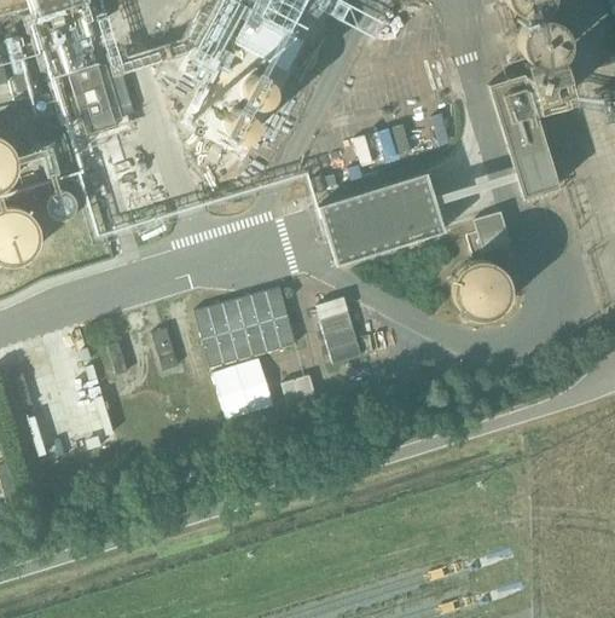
[(35,0),(40,15),(88,0),(35,0)]
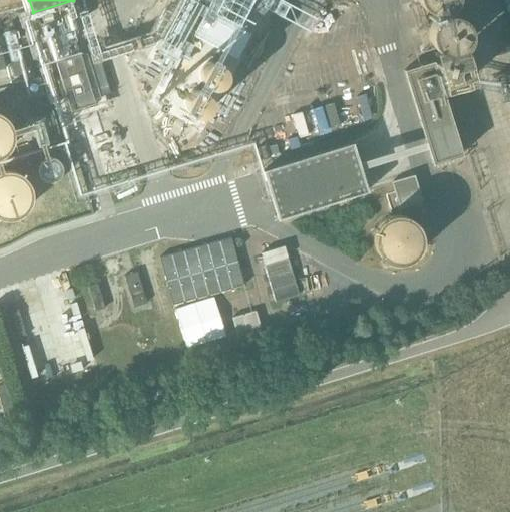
[(267,15),(287,25),(299,3),(294,0),(178,0),(159,37),(161,38),(149,60),(168,70),(154,97),(171,106),(167,112),(204,132),(267,15)]
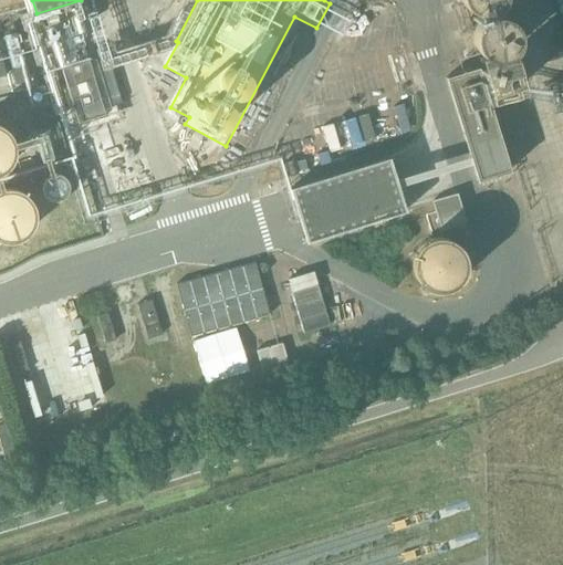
[(464,0),(465,2),(467,4),(469,8),(472,10),(476,11),(479,13),(481,13),(486,13),(489,13),(492,12),(494,12),(497,10),(499,9),(501,8),(503,4),(506,1),(506,0),(464,0)]
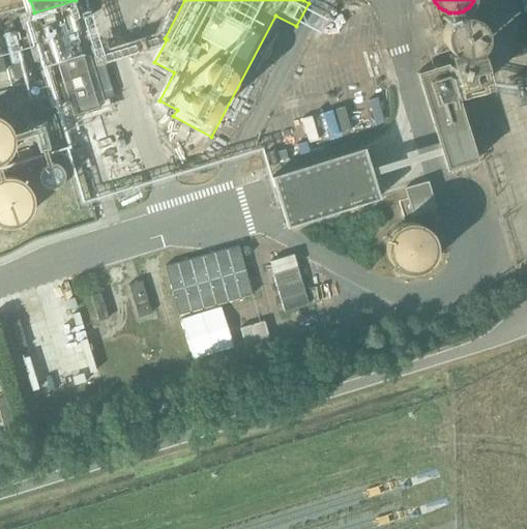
[(84,24),(79,8),(67,12),(71,28),(84,24)]
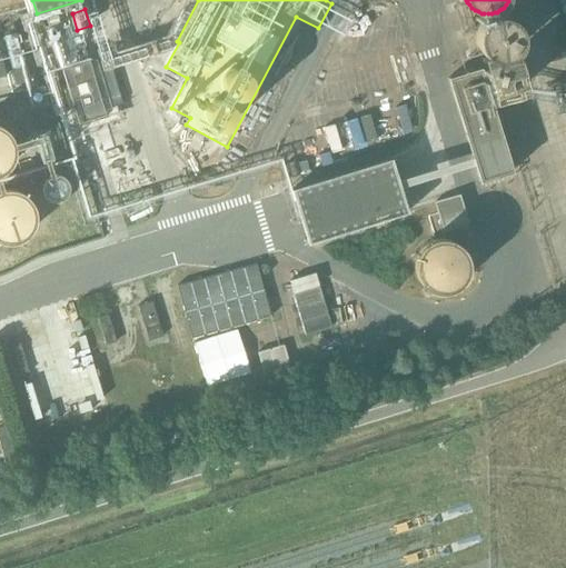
[(478,39),(478,42),(479,43),(480,46),(482,48),(482,49),(484,51),(485,53),(488,56),(492,58),(495,59),(497,60),(502,60),(505,60),(508,59),(513,58),(516,56),(517,55),(519,52),(522,49),(523,47),(524,45),(525,42),(525,40),(525,36),(525,33),(524,31),(524,28),(523,26),(520,22),(518,21),(517,19),(514,17),(512,16),(509,15),(506,15),(504,13),(502,13),(498,13),(495,15),(493,16),(489,17),(487,19),(485,20),(483,23),(482,26),(480,28),(479,30),(478,33),(478,36),(478,38),(478,39)]
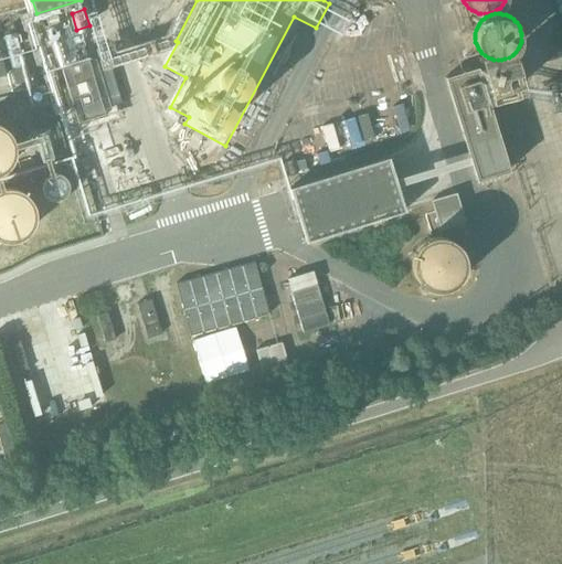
[(93,67),(91,61),(64,68),(81,123),(107,115),(105,108),(93,67)]
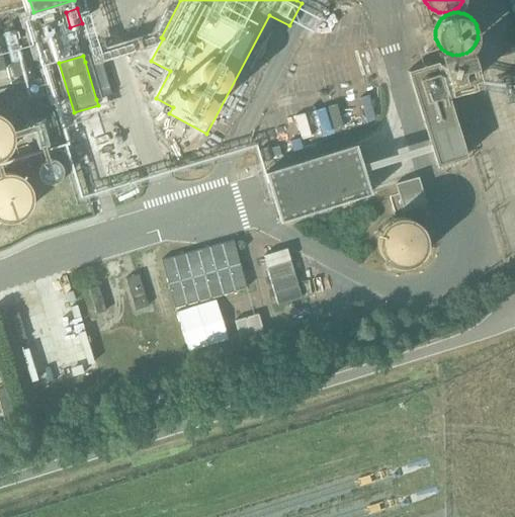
[(101,57),(85,62),(96,99),(113,94),(101,57)]
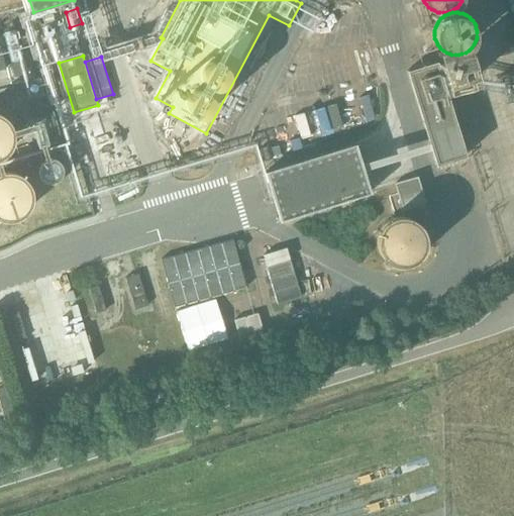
[(446,92),(440,73),(437,63),(409,72),(438,165),(467,157),(446,92)]
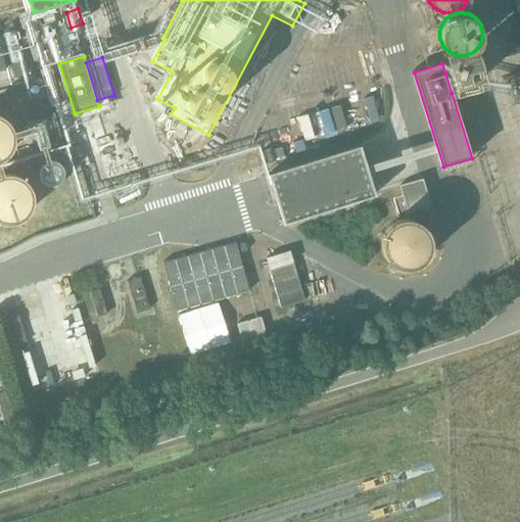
[(472,86),(466,66),(445,74),(452,93),(472,86)]
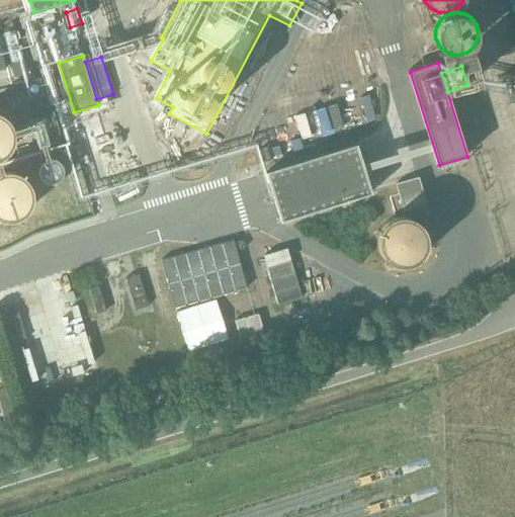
[(10,121),(7,118),(5,117),(2,115),(0,114),(0,159),(3,158),(5,157),(7,155),(10,153),(11,151),(13,149),(14,147),(14,146),(15,143),(16,141),(16,139),(16,137),(16,135),(15,133),(15,130),(14,127),(13,125),(12,123),(10,121)]
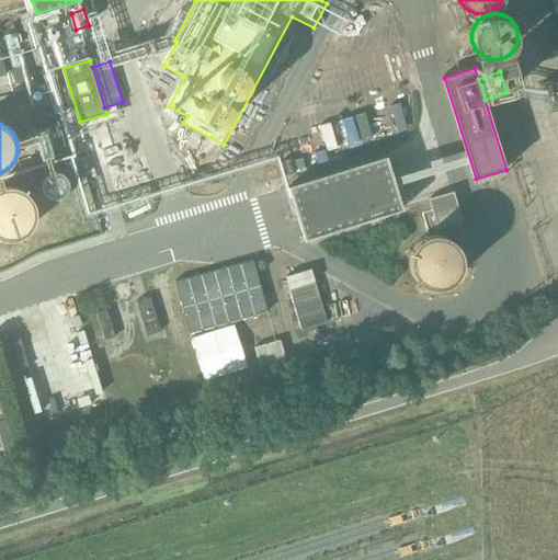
[(34,138),(33,140),(33,143),(33,145),(33,146),(33,147),(34,148),(35,151),(37,153),(40,155),(42,157),(44,157),(46,157),(49,157),(50,157),(53,156),(55,153),(57,151),(58,150),(58,149),(59,147),(59,146),(59,145),(59,143),(59,140),(58,139),(58,137),(57,136),(56,134),(54,133),(53,133),(50,132),(48,130),(47,130),(44,130),(42,132),(40,133),(38,134),(36,136),(35,137),(34,138)]
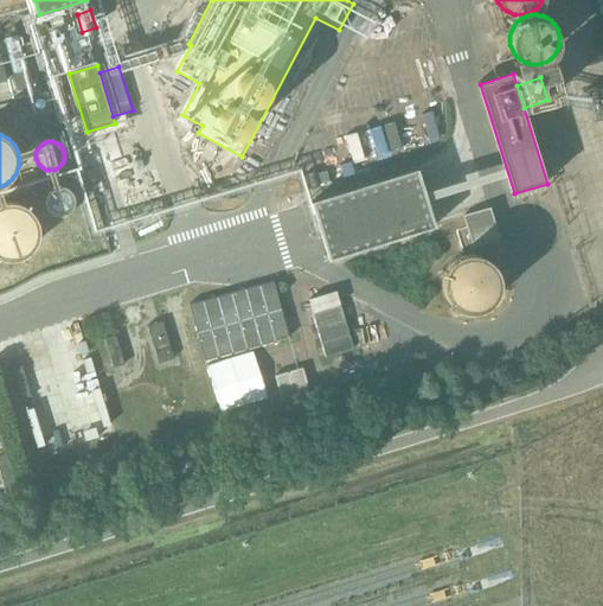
[(332,249),(436,224),(423,171),(318,196),(332,249)]
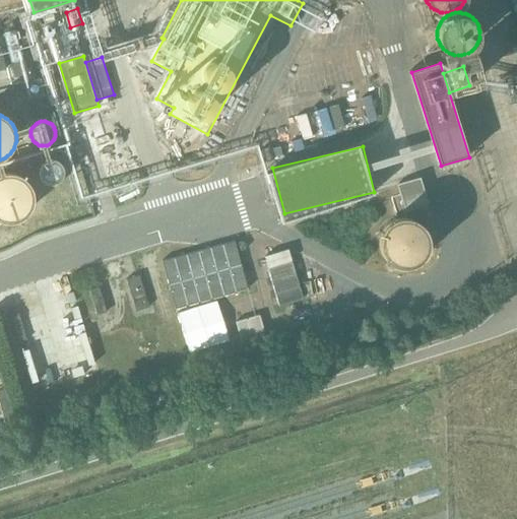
[(45,164),(44,166),(43,167),(43,169),(42,170),(42,171),(42,173),(42,174),(42,175),(43,176),(43,177),(44,179),(45,179),(46,181),(48,182),(49,183),(50,184),(53,184),(55,184),(57,184),(59,183),(60,183),(62,182),(62,181),(64,179),(65,178),(66,176),(66,174),(66,173),(66,171),(66,169),(66,168),(65,167),(64,165),(63,163),(61,161),(60,160),(58,160),(56,159),(54,159),(51,159),(50,160),(48,161),(47,163),(45,164)]
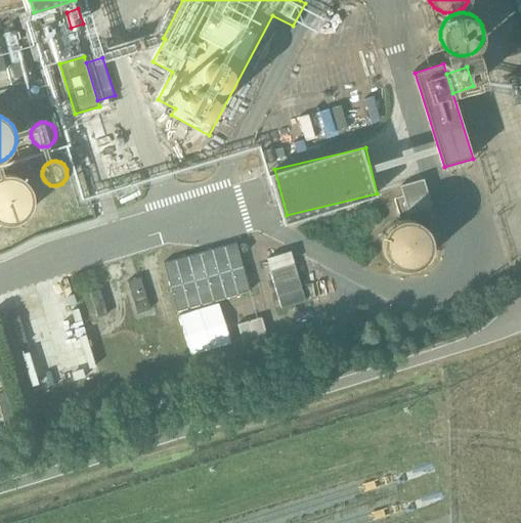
[(0,177),(0,220),(1,221),(3,222),(7,222),(10,223),(13,223),(15,222),(18,221),(23,220),(25,218),(27,217),(28,215),(31,212),(32,210),(33,208),(33,206),(34,203),(34,202),(34,200),(34,198),(34,197),(34,194),(33,190),(32,188),(31,187),(29,184),(27,182),(25,180),(22,178),(17,177),(15,176),(13,176),(10,175),(7,176),(3,177),(0,177)]
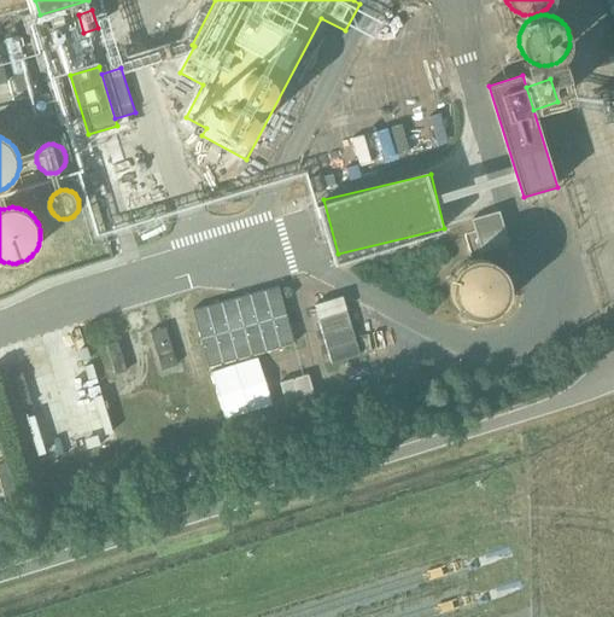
[(510,244),(501,211),(474,220),(484,251),(510,244)]
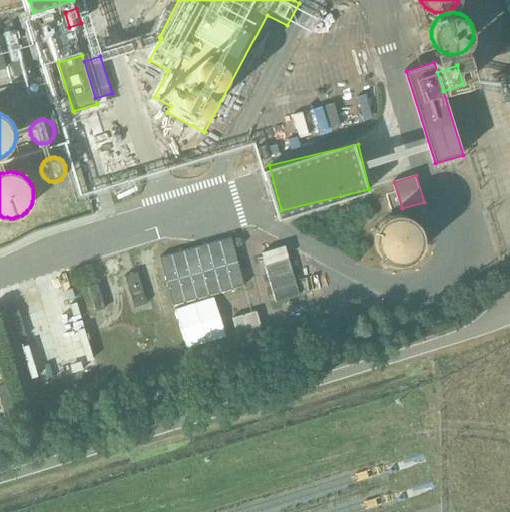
[(411,218),(407,216),(405,216),(401,216),(397,216),(394,217),(390,218),(387,220),(386,221),(384,223),(382,224),(380,227),(379,231),(378,233),(377,235),(377,237),(377,239),(377,240),(377,243),(377,244),(378,246),(378,249),(379,251),(381,254),(383,257),(386,260),(389,262),(391,263),(393,264),(397,265),(399,265),(403,265),(405,265),(409,264),(411,263),(415,261),(418,259),(419,257),(421,254),(423,251),(423,250),(424,248),(425,245),(425,244),(425,241),(425,239),(425,236),(425,234),(424,233),(424,232),(423,229),(422,227),(420,225),(418,222),(416,221),(413,219),(411,218)]
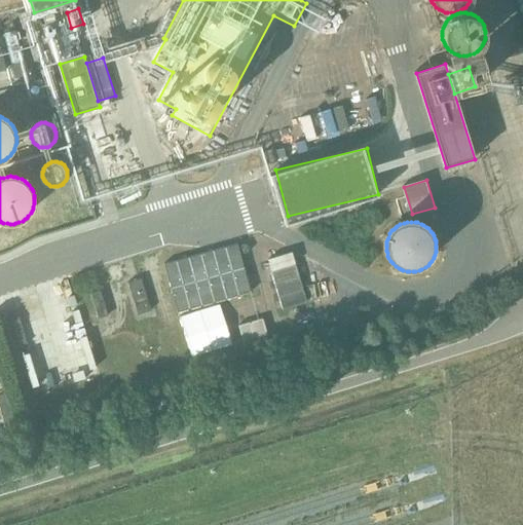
[(153,310),(143,278),(129,283),(140,315),(153,310)]
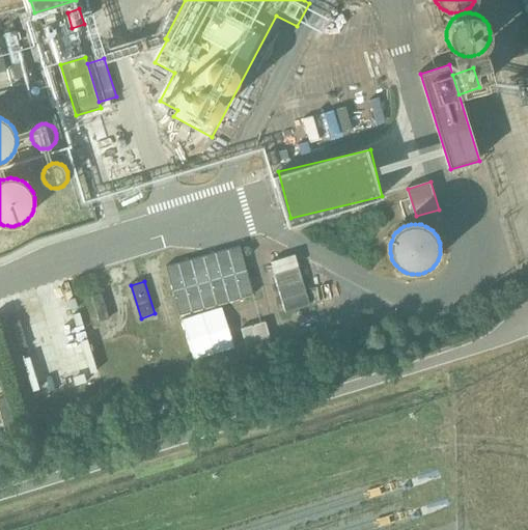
[(111,318),(103,294),(93,297),(101,322),(111,318)]
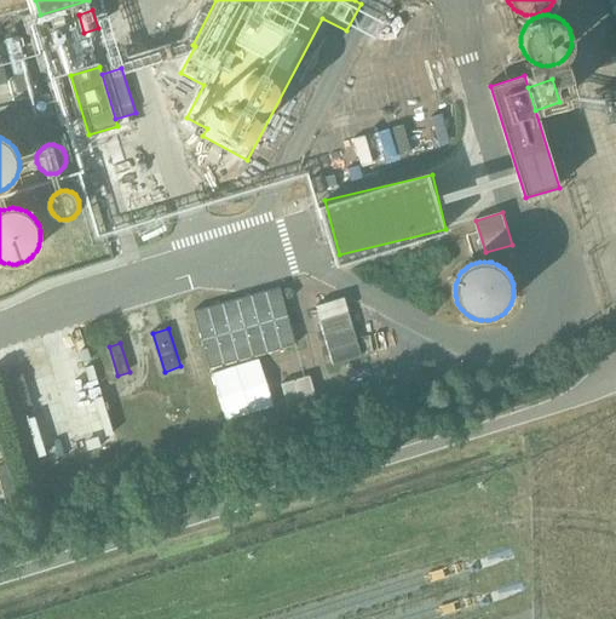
[(0,456),(10,453),(0,419),(0,456)]
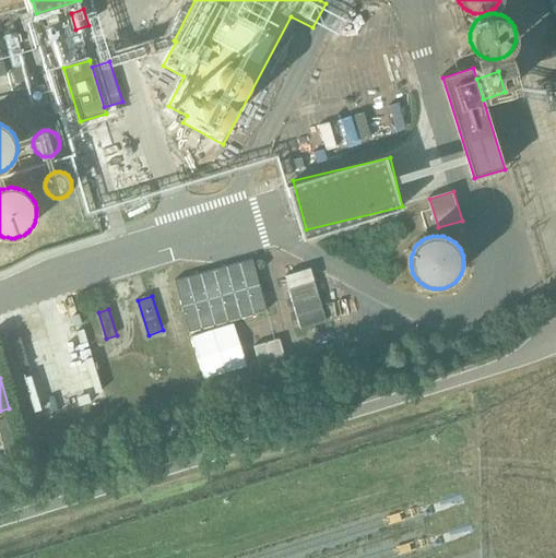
[(0,437),(16,432),(12,420),(0,424),(0,437)]
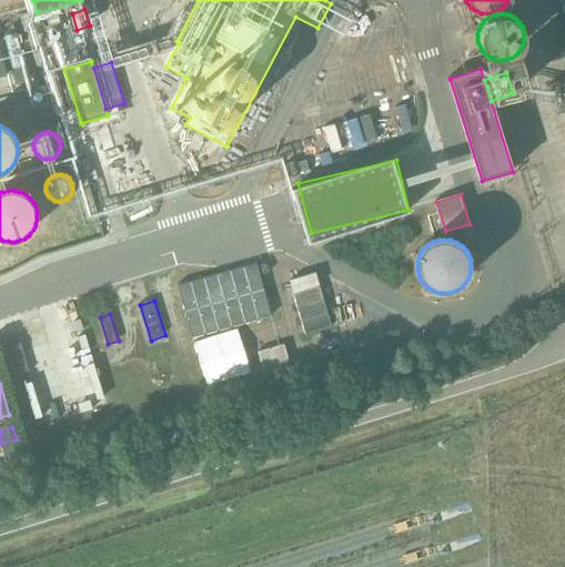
[(0,497),(12,494),(9,481),(0,483),(1,489),(0,489),(0,497)]
